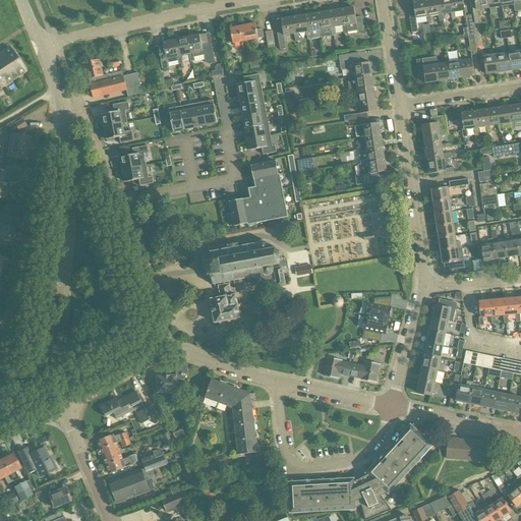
[(441,15),(438,0),(430,0),(426,1),(428,17),(426,17),(428,25),(431,24),(430,17),(439,15),(441,15)]
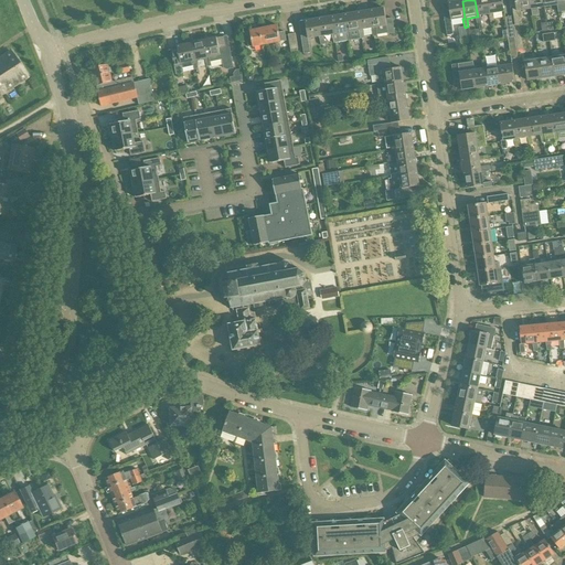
[(480,17),(488,16),(491,14),(488,0),(475,0),(478,17),(476,17),(477,25),(479,25),(479,29),(482,29),(480,17)]
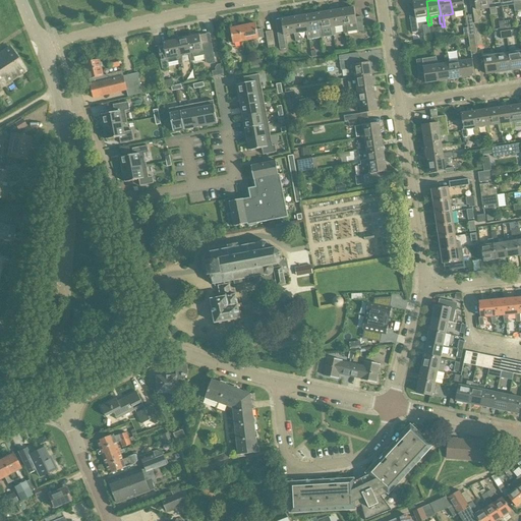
[(450,0),(453,13),(450,14),(452,21),(456,21),(455,13),(465,11),(463,0),(450,0)]
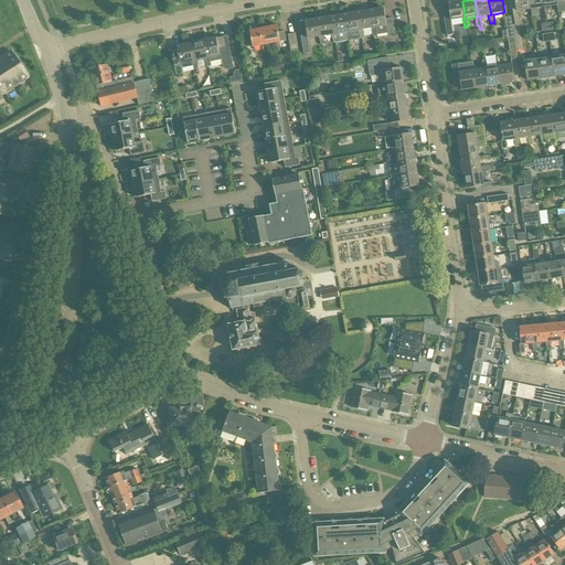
[(523,36),(521,23),(520,18),(522,18),(521,11),(531,10),(529,0),(514,0),(516,8),(512,9),(514,24),(512,24),(514,39),(522,36),(523,36)]
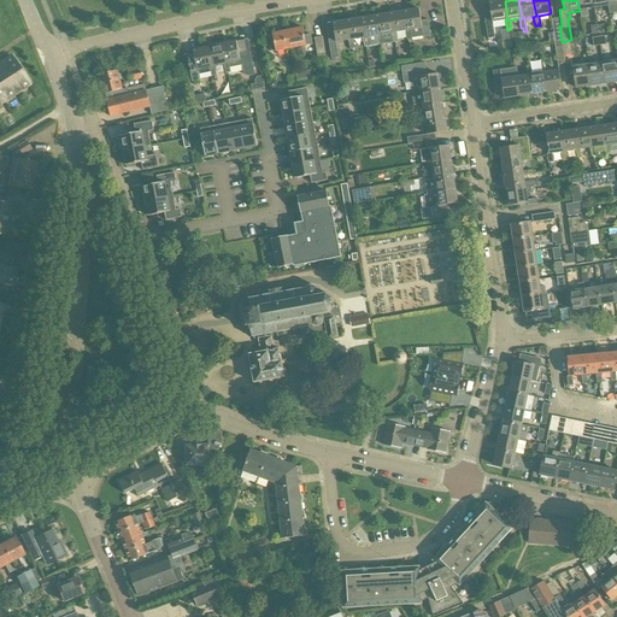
[(580,11),(581,18),(588,17),(587,10),(594,9),(592,0),(577,0),(580,11)]
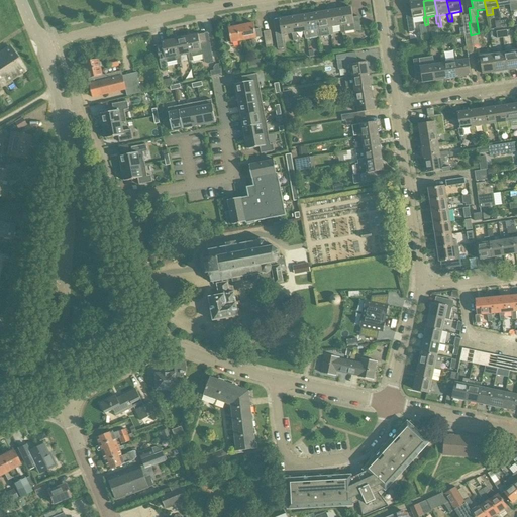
[(413,19),(423,17),(425,17),(423,1),(410,3),(412,12),(406,13),(409,33),(415,32),(413,19)]
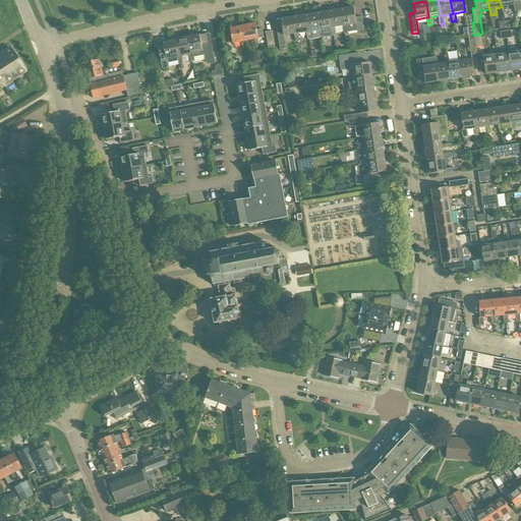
[(348,34),(347,33),(357,31),(357,33),(363,32),(361,17),(355,18),(353,8),(341,10),(344,26),(342,26),(344,35),(348,34)]
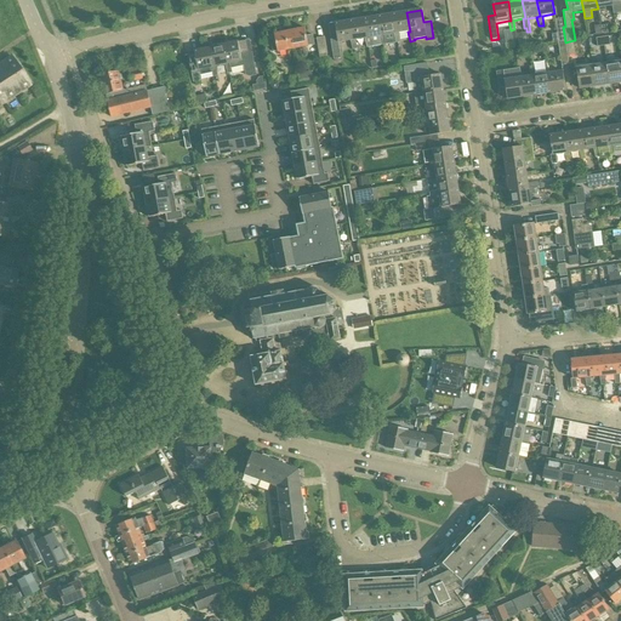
[(410,32),(406,12),(393,15),(396,34),(394,34),(396,43),(396,44),(400,43),(399,34),(408,32),(410,32)]
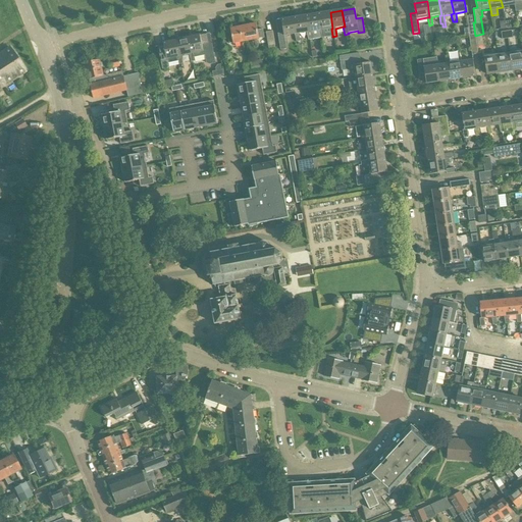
[(320,38),(320,39),(332,36),(331,29),(332,29),(330,12),(318,13),(320,31),(319,31),(320,38)]
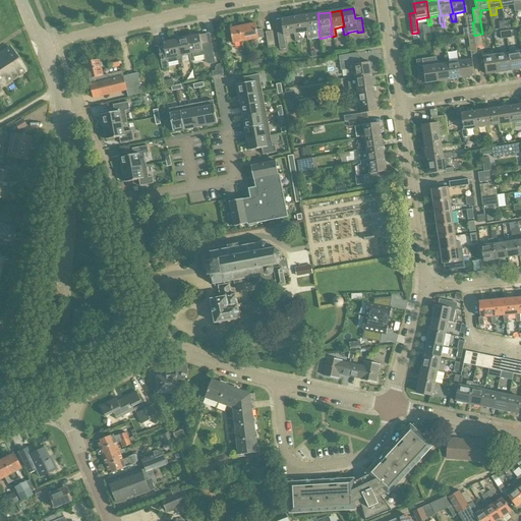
[(308,33),(306,33),(307,41),(311,40),(320,38),(319,31),(320,31),(317,13),(305,15),(308,33)]
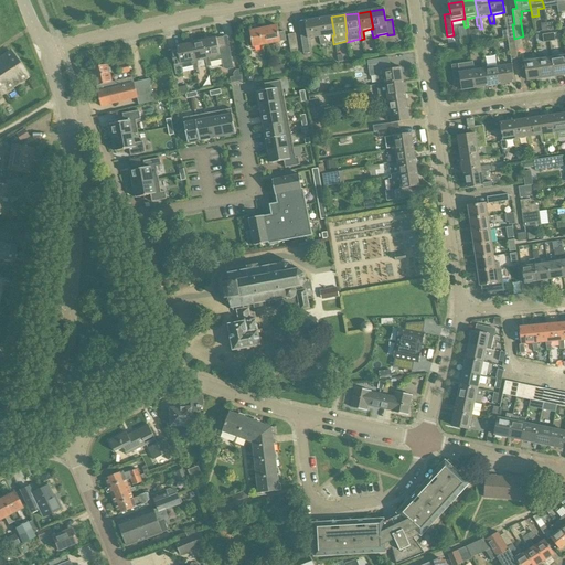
[(320,38),(319,38),(320,46),(324,45),(323,36),(332,35),(334,35),(331,17),(318,19),(320,38)]
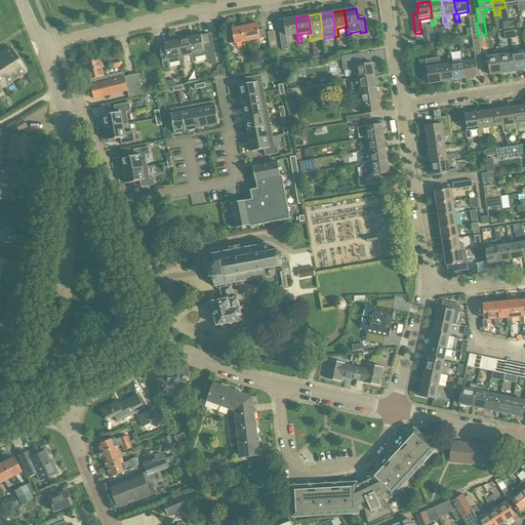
[(478,36),(476,23),(475,15),(469,16),(471,28),(467,29),(468,36),(472,35),(472,36),(478,36)]
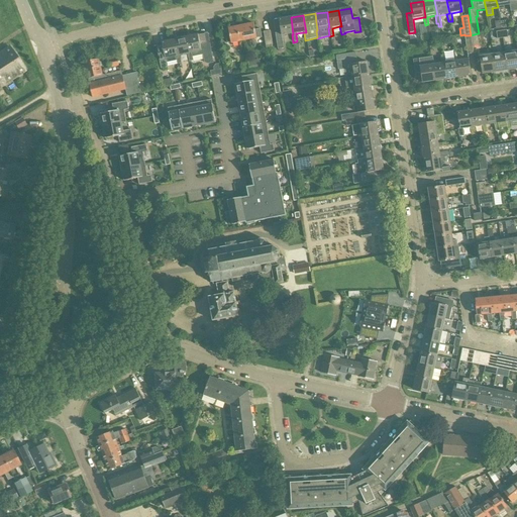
[(282,35),(292,34),(293,34),(291,17),(279,19),(281,32),(271,34),(273,45),(276,62),(285,60),(285,57),(282,35)]
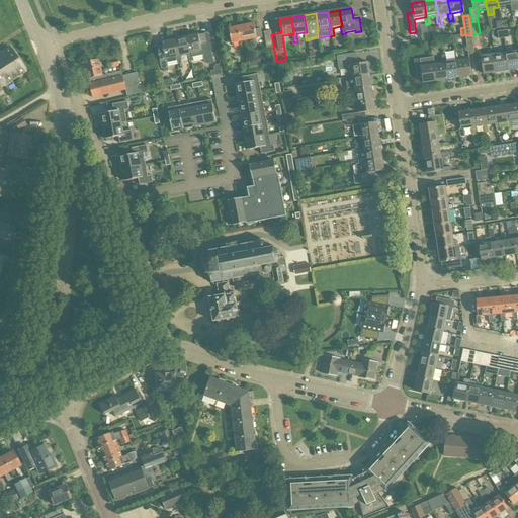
[(244,33),(245,41),(250,40),(251,46),(251,47),(252,48),(253,48),(254,49),(255,49),(255,48),(256,48),(257,47),(257,46),(257,45),(256,39),(257,38),(262,37),(261,29),(255,30),(254,23),(238,27),(240,34),(244,33)]
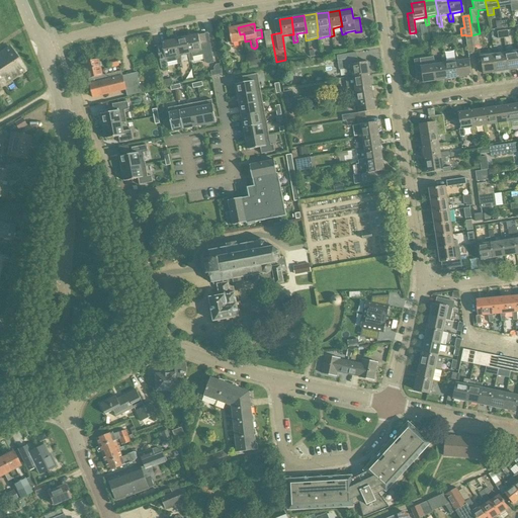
[(232,42),(232,44),(245,41),(244,33),(240,34),(238,27),(230,28),(231,36),(227,37),(228,44),(232,42)]
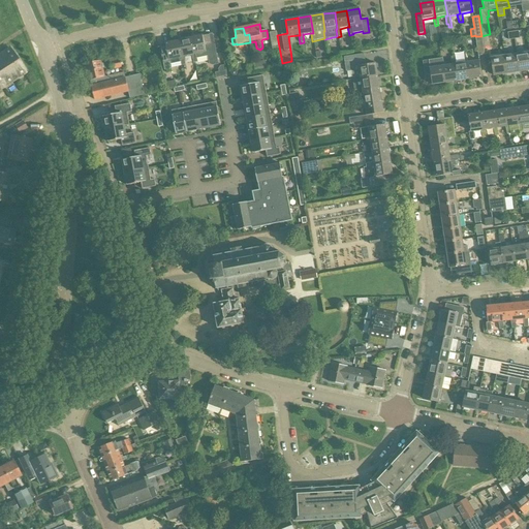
[(273,51),(279,50),(279,47),(277,35),(277,32),(270,33),(273,51)]
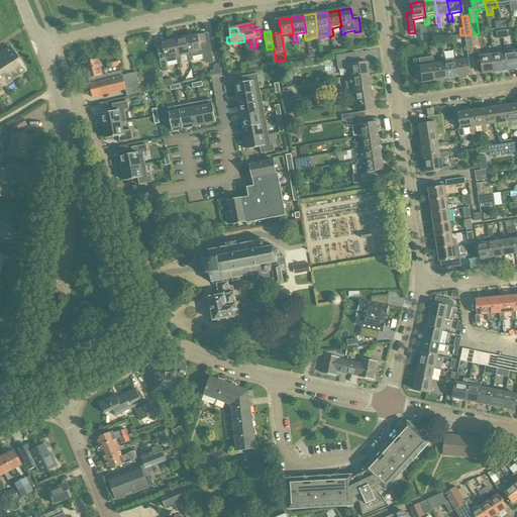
[(478,33),(471,35),(473,46),(479,45),(478,33)]
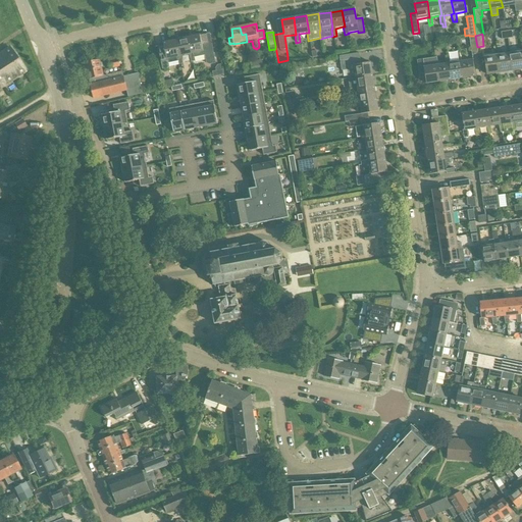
[(211,64),(216,63),(210,36),(201,37),(200,35),(188,38),(192,54),(190,55),(192,62),(196,61),(195,57),(206,55),(207,63),(211,64)]
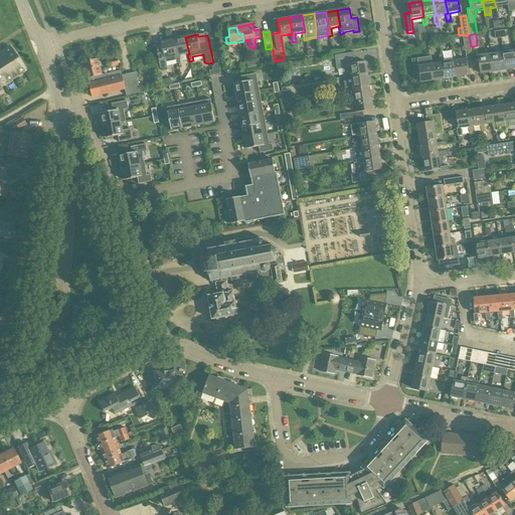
[(469,35),(463,35),(466,55),(472,54),(472,52),(471,46),(469,35)]
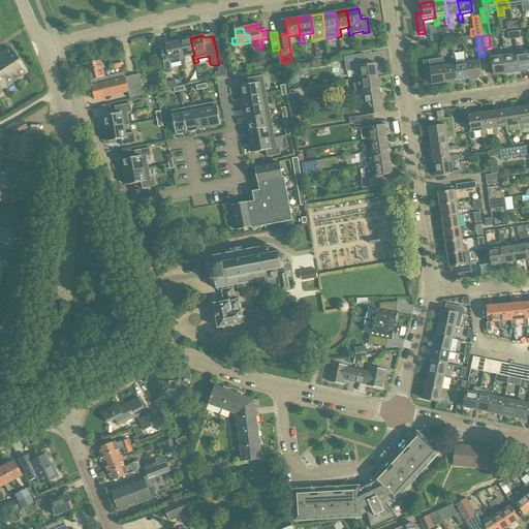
[(184,57),(192,56),(194,55),(190,38),(178,40),(182,57),(180,58),(181,62),(182,66),(186,65),(184,57)]
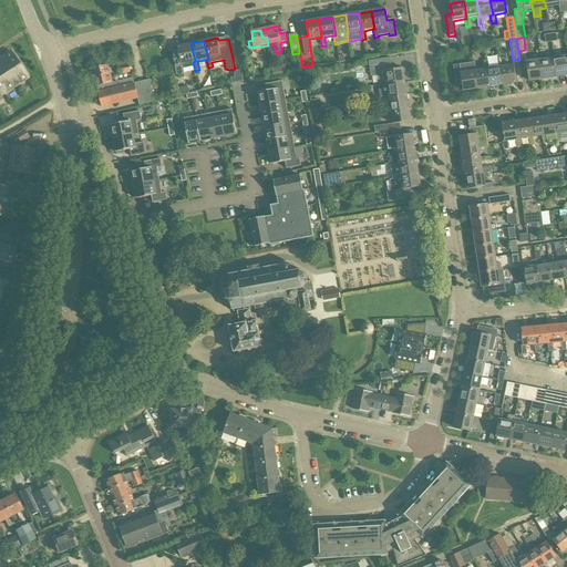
[(195,61),(191,43),(177,47),(178,49),(172,50),(176,75),(184,73),(183,69),(194,66),(193,62),(195,61)]
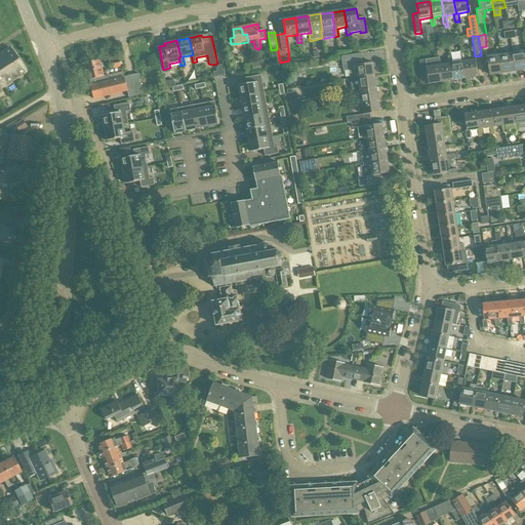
[(0,89),(26,73),(9,47),(0,52),(0,89)]
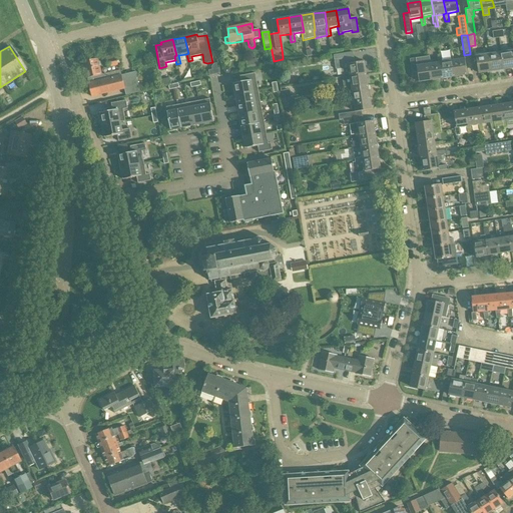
[(504,70),(512,69),(512,51),(501,53),(504,70)]
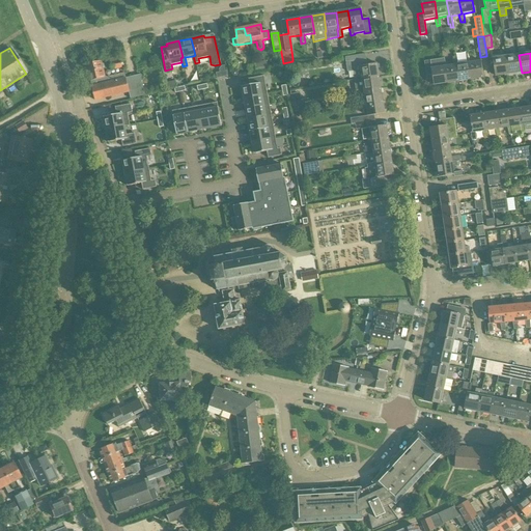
[(346,63),(347,72),(354,71),(355,79),(361,77),(362,79),(379,77),(376,64),(366,65),(365,54),(345,57),(346,63)]
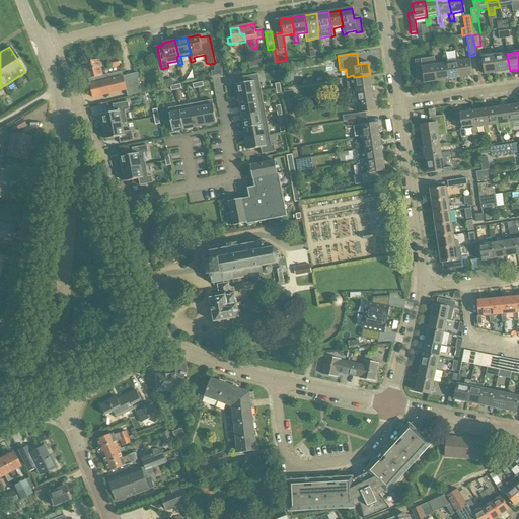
[(119,66),(117,54),(106,56),(108,69),(119,66)]
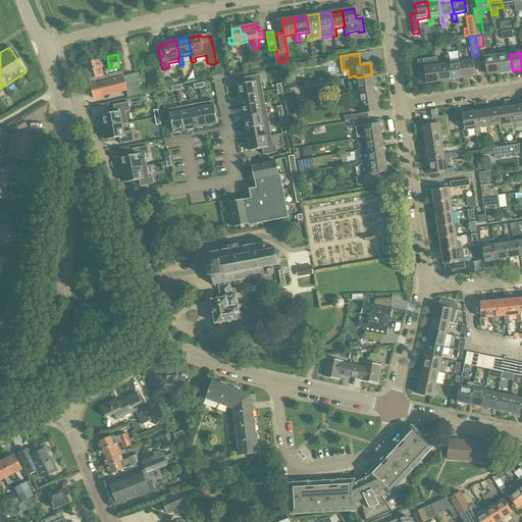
[(461,62),(463,62),(461,54),(457,54),(458,62),(451,63),(449,64),(451,81),(463,79),(461,62)]
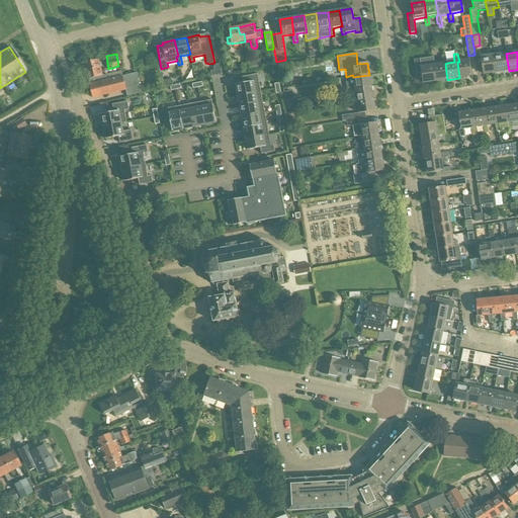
[(496,73),(509,71),(506,54),(494,56),(496,73)]
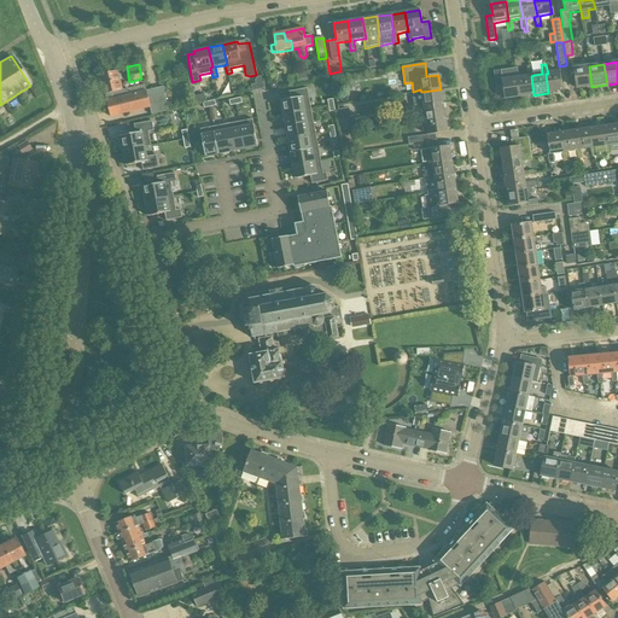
[(531,76),(534,75),(531,66),(528,66),(529,76),(519,77),(517,79),(519,98),(534,95),(531,76)]
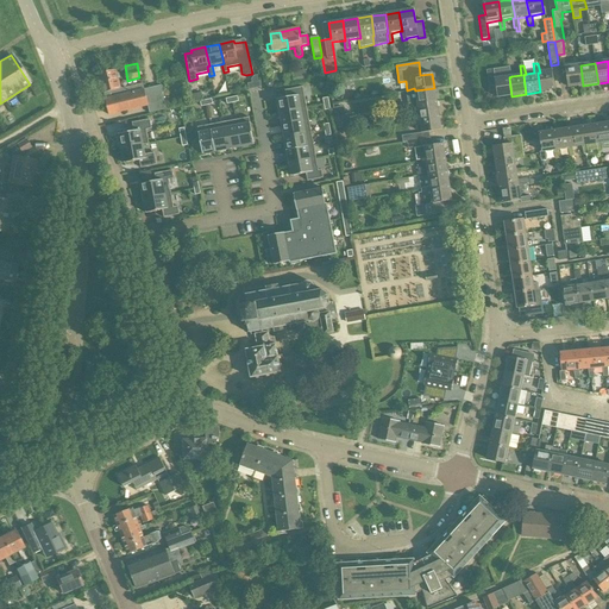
[(583,86),(581,66),(566,68),(569,88),(583,86)]
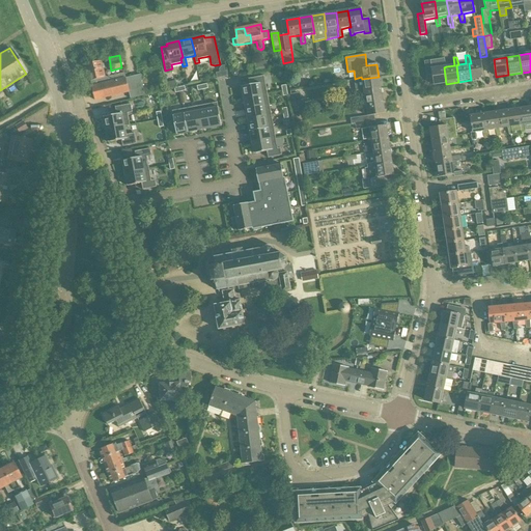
[(266,59),(255,62),(255,65),(256,70),(256,71),(256,72),(262,71),(268,70),(266,59)]
